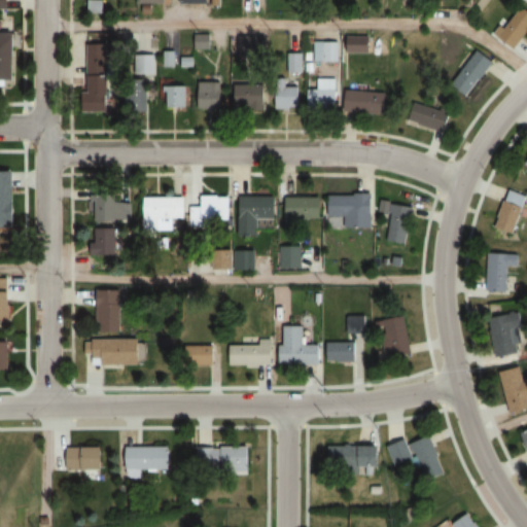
[(526,32),(526,10),(518,4),(494,35),(514,50),(526,32)]
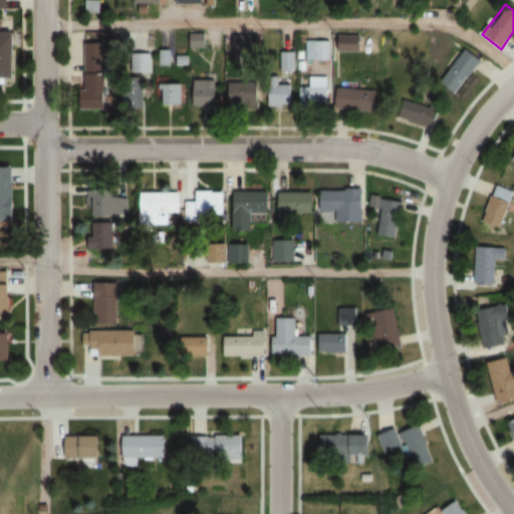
[(14,32),(0,31),(0,79),(14,79),(14,32)]
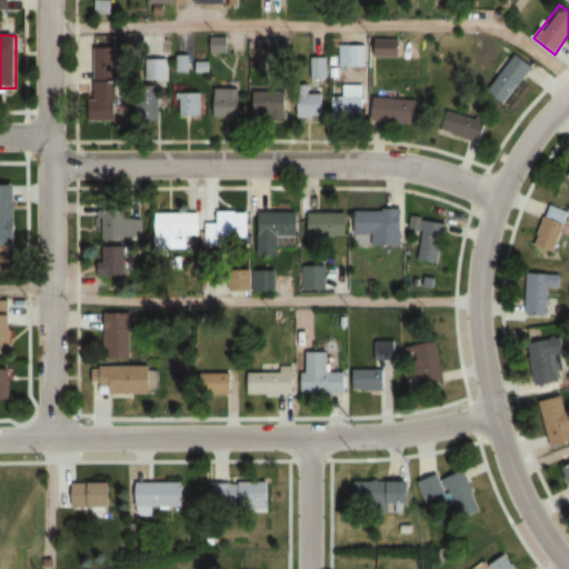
[(228,56),(229,39),(209,37),(208,55),(228,56)]
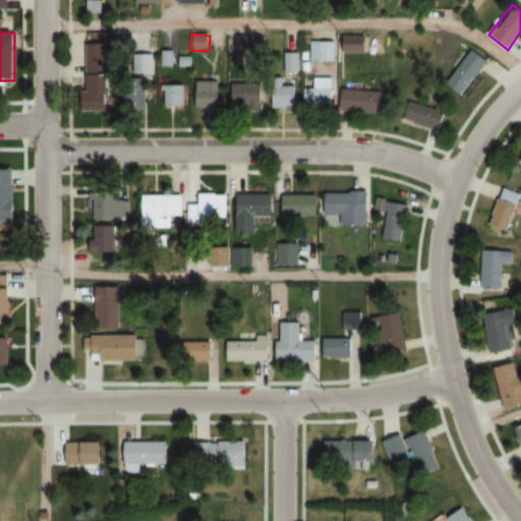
[(336,61),(336,41),(311,41),(311,61),(336,61)]
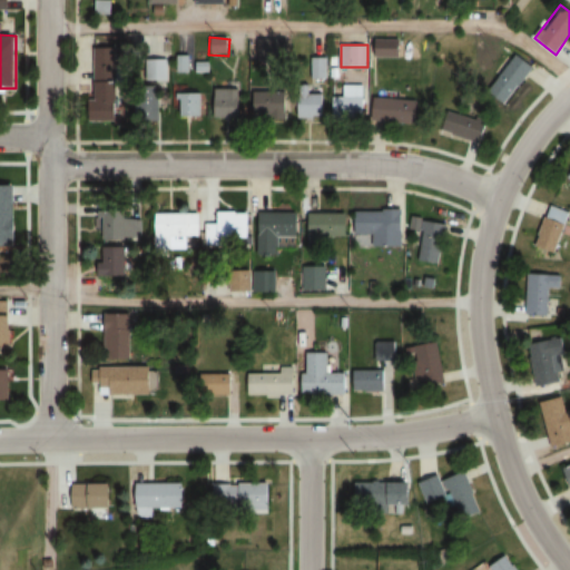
[(94,123),(119,121),(118,48),(94,48),(94,123)]
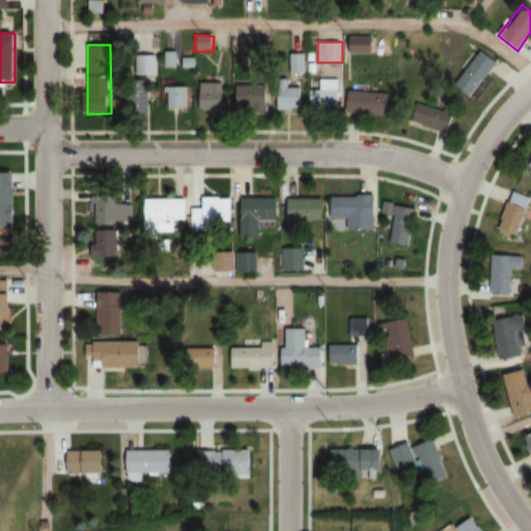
[(455,85),(472,98),(498,61),(480,50),(455,85)]
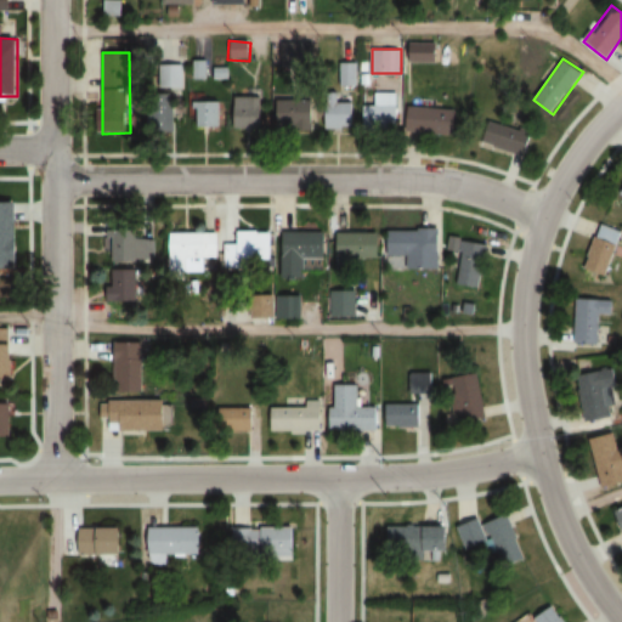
[(162,66),(162,89),(184,89),(184,66),(162,66)]
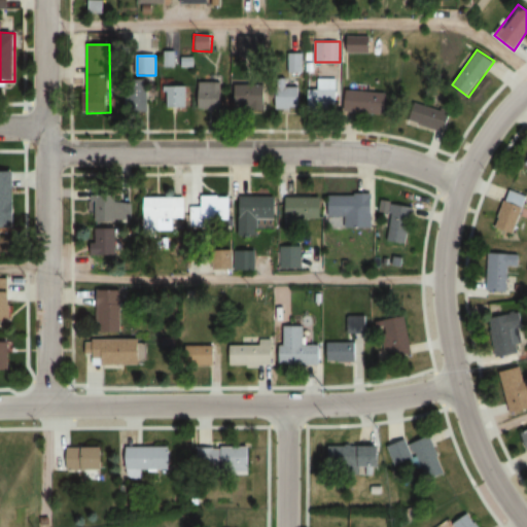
[(199,109),(221,109),(221,82),(199,82),(199,109)]
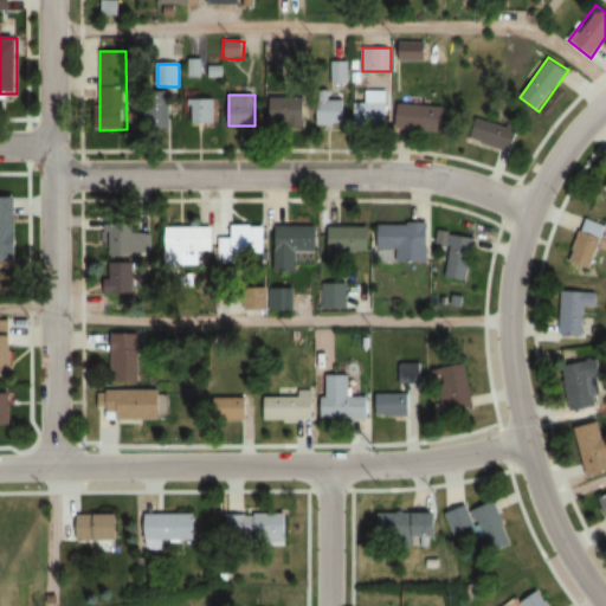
[(307,97),(271,97),(271,127),(307,127),(307,97)]
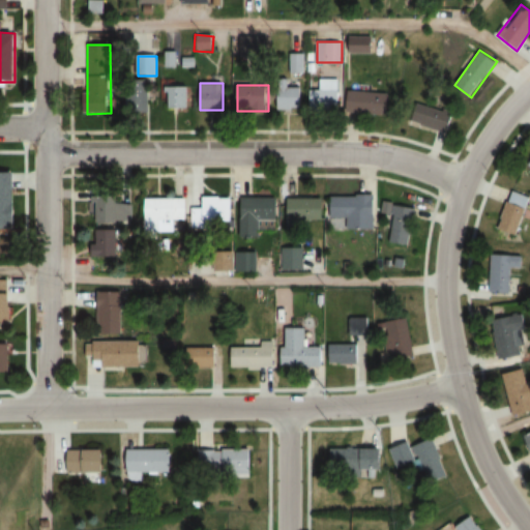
[(277,86),(277,110),(302,110),(302,86),(277,86)]
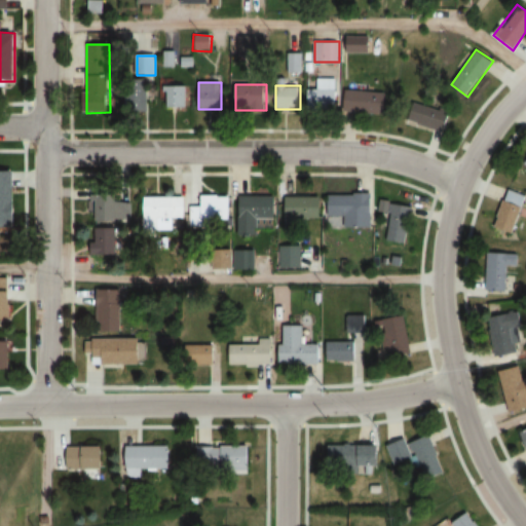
[(165,109),(186,109),(186,86),(165,86),(165,109)]
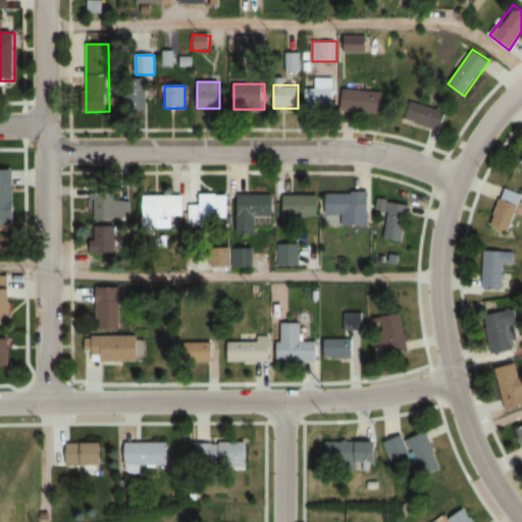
[(124,111),(148,111),(148,87),(124,87),(124,111)]
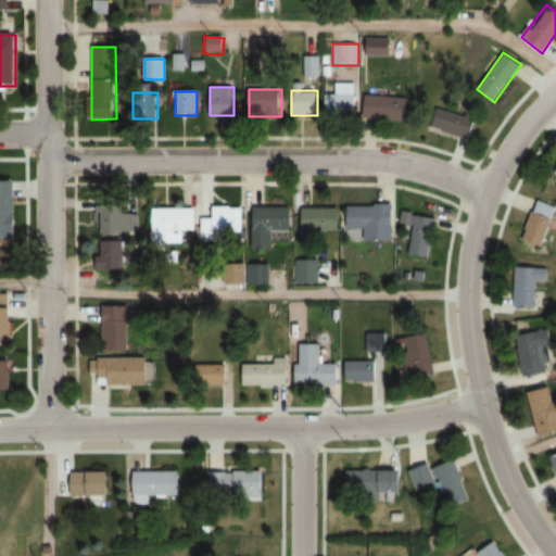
[(357,96),(327,96),(326,117),(357,117),(357,96)]
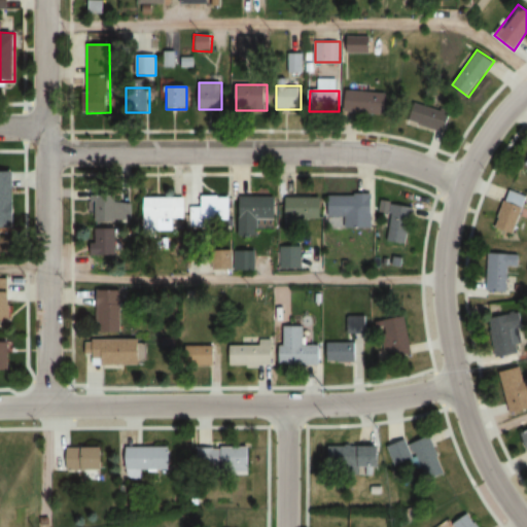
[(387,93),(348,93),(348,113),(387,113),(387,93)]
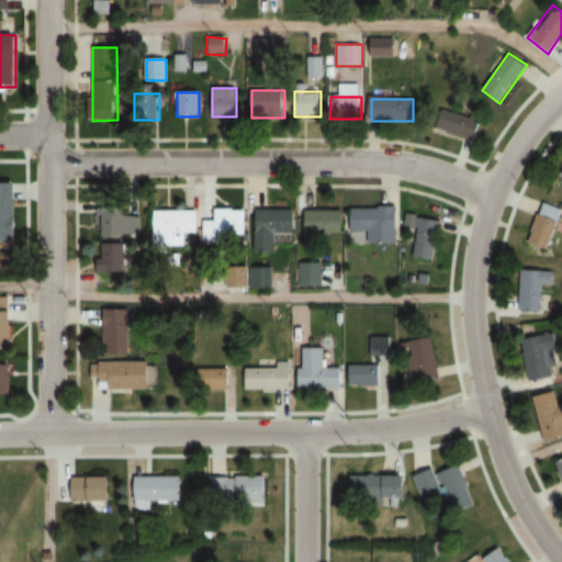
[(474,143),(482,120),(449,110),(441,134),(474,143)]
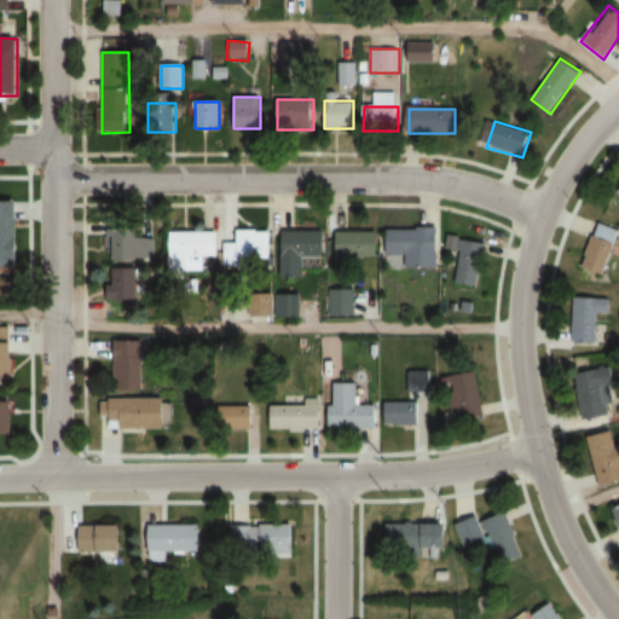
[(18,202),(0,202),(0,265),(18,265),(18,202)]
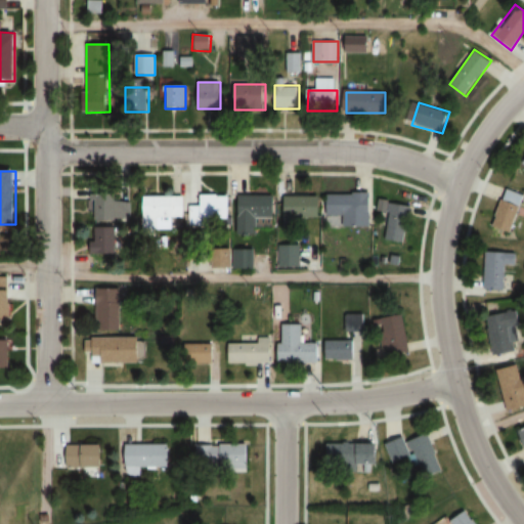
[(186,225),(228,225),(229,195),(197,195),(198,182),(187,182),(186,225)]
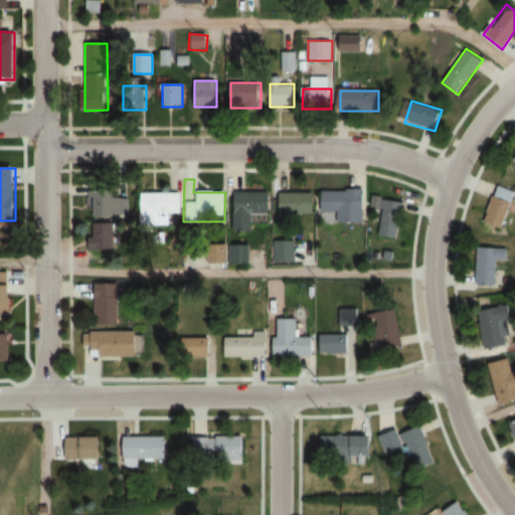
[(501,228),(514,192),(497,185),(483,221),(501,228)]
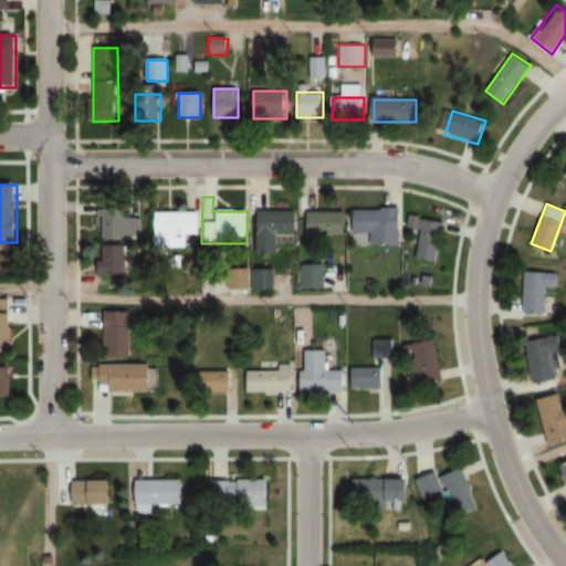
[(140,209),(102,209),(102,239),(139,239),(140,209)]
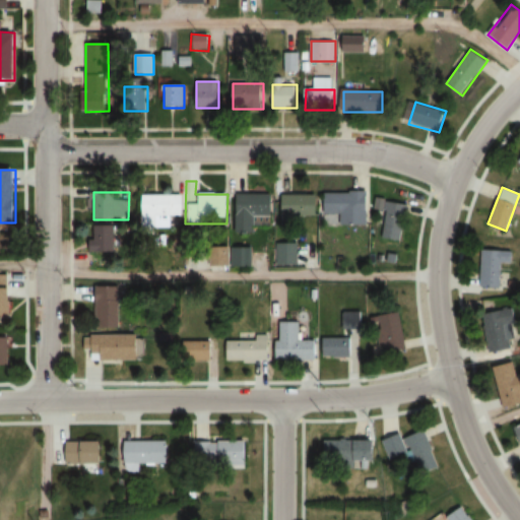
[(368,193),(324,193),(324,214),(340,214),(340,225),(368,225),(368,193)]
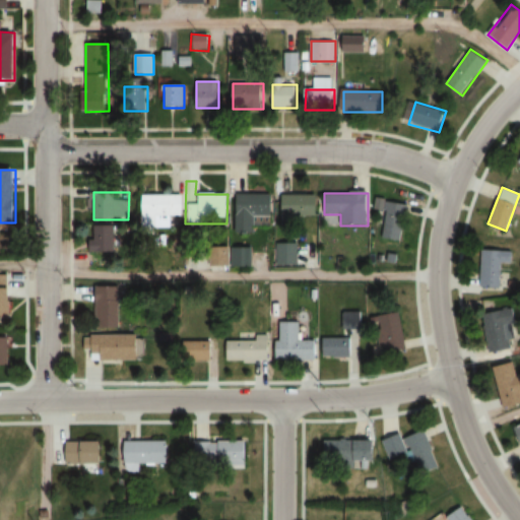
[(180,195),(139,195),(139,226),(171,226),(171,216),(180,216),(180,195)]
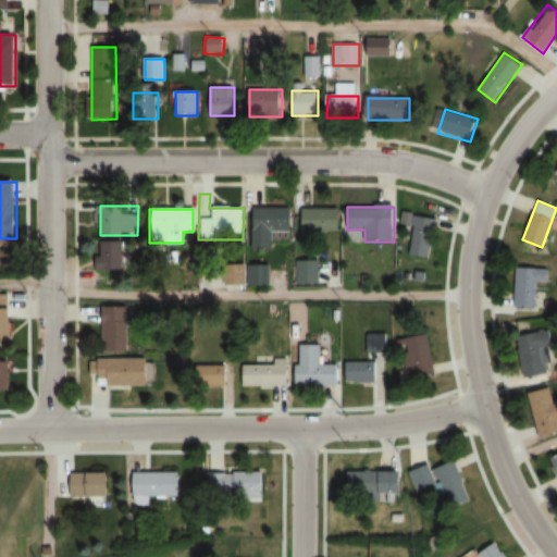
[(252,237),(292,237),(292,209),(252,209),(252,237)]
